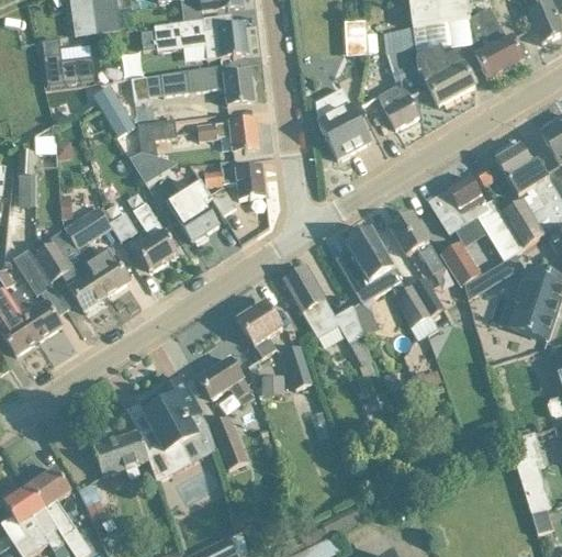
[(92,0),(97,32),(121,30),(116,0),(92,0)]
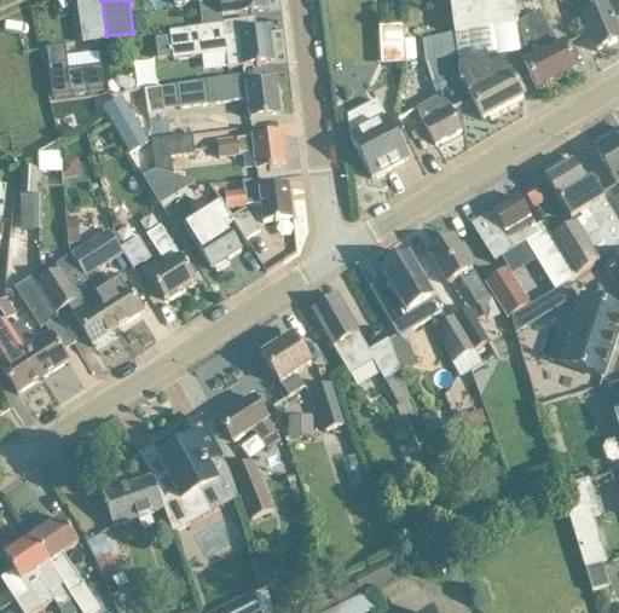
[(220,0),(221,11),(237,10),(250,9),(250,10),(254,10),(254,9),(266,6),(266,0),(220,0)]
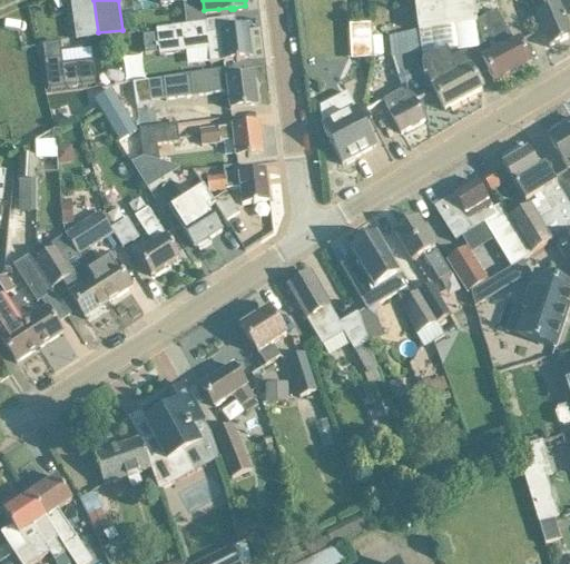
[(415,0),(415,2),(419,19),(419,25),(453,20),(453,21),(477,18),(473,0),(415,0)]
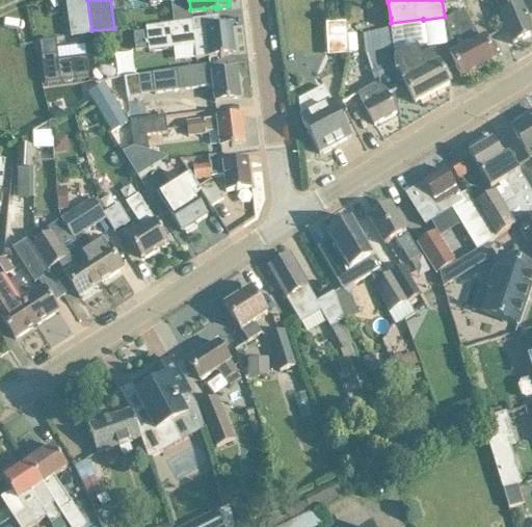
[(497,0),(502,9),(498,11),(512,41),(531,30),(531,25),(520,0),(510,5),(507,0),(497,0)]
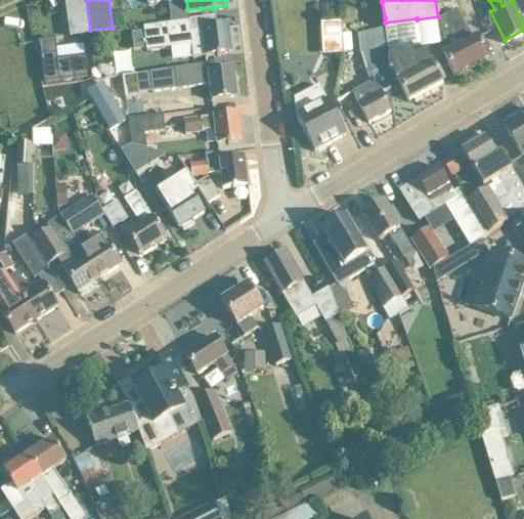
[(442,34),(441,35),(443,48),(444,51),(443,52),(454,73),(488,55),(477,35),(475,36),(467,20),(465,20),(456,5),(439,13),(442,34)]
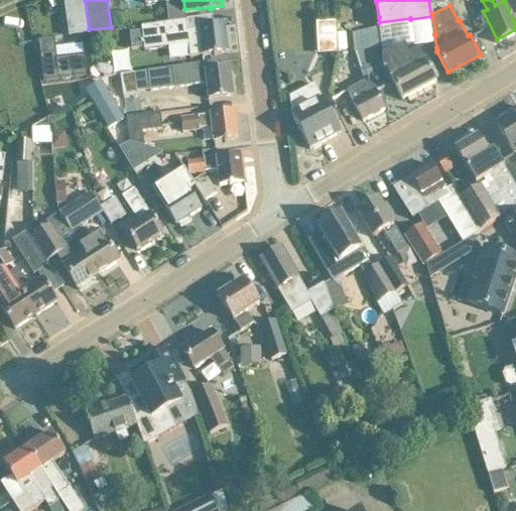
[(143,46),(189,41),(190,54),(217,51),(217,50),(228,48),(224,21),(200,24),(200,26),(188,27),(186,17),(140,22),(141,26),(143,43),(143,46)]
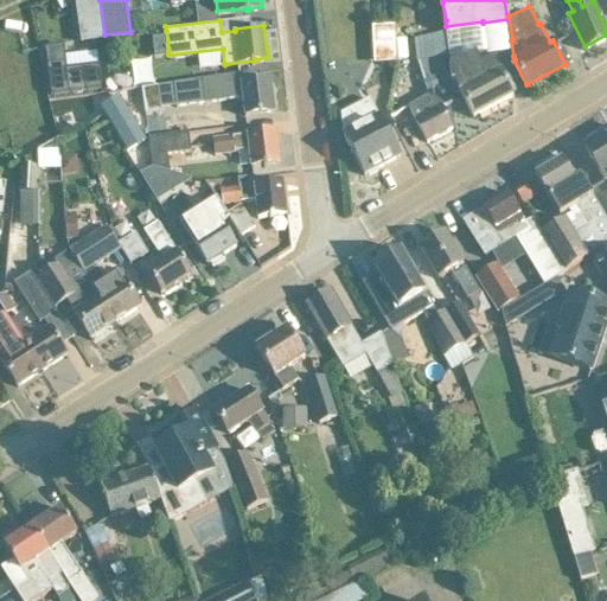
[(394,21),(378,23),(378,37),(395,36),(394,21)]
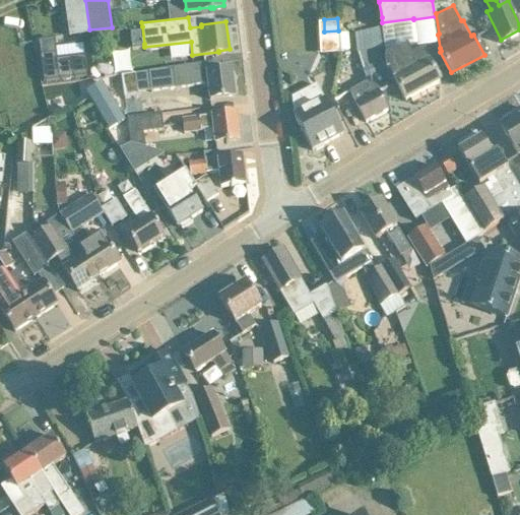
[(142,26),(130,28),(132,46),(144,44),(142,26)]
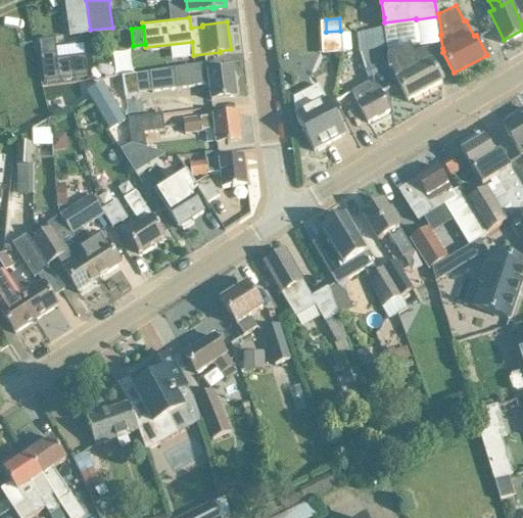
[(36,39),(41,80),(86,74),(83,53),(54,57),(52,37),(36,39)]
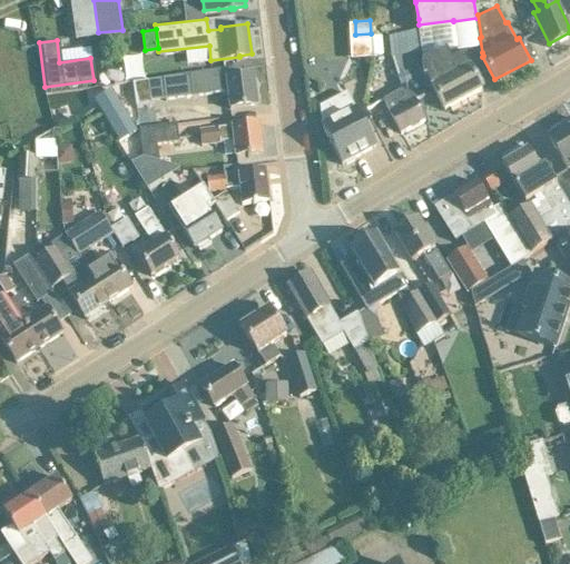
[(462,50),(452,56),(446,45),(422,59),(423,75),(426,72),(444,107),(482,87),(462,50)]
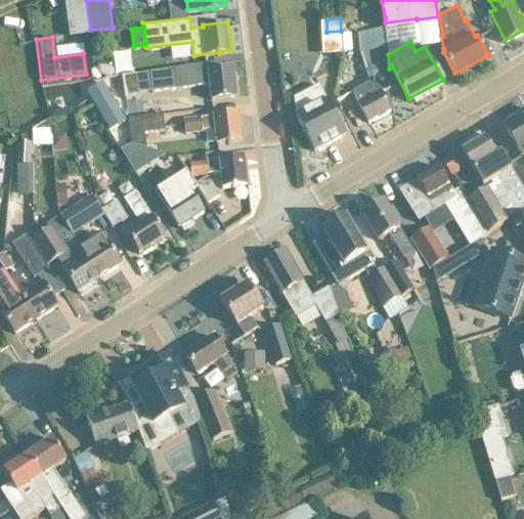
[(368,119),(391,107),(381,89),(391,84),(384,73),(388,71),(381,45),(361,51),(369,80),(353,88),(368,119)]
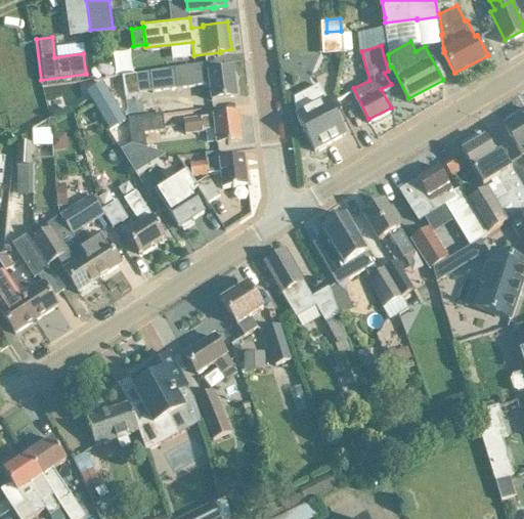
[(174,65),(150,68),(153,87),(177,84),(177,86),(193,83),(210,81),(212,96),(236,93),(233,66),(224,67),(223,59),(174,65)]
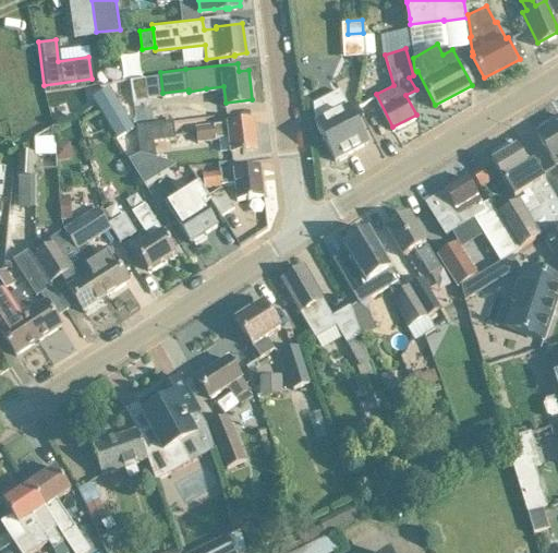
[(132,75),(130,75),(133,100),(134,100),(148,98),(148,95),(145,74),(132,75)]
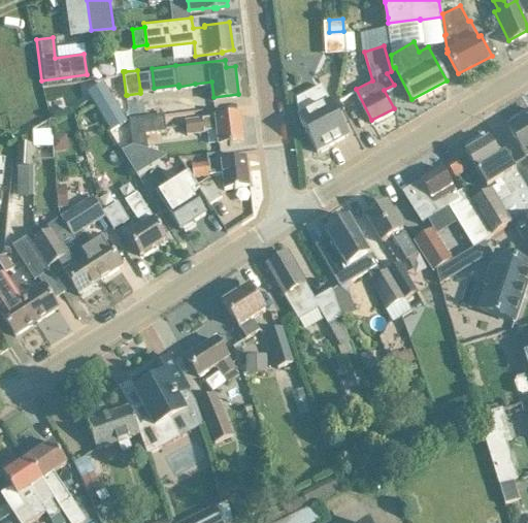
[(103,79),(88,89),(110,127),(126,118),(103,79)]
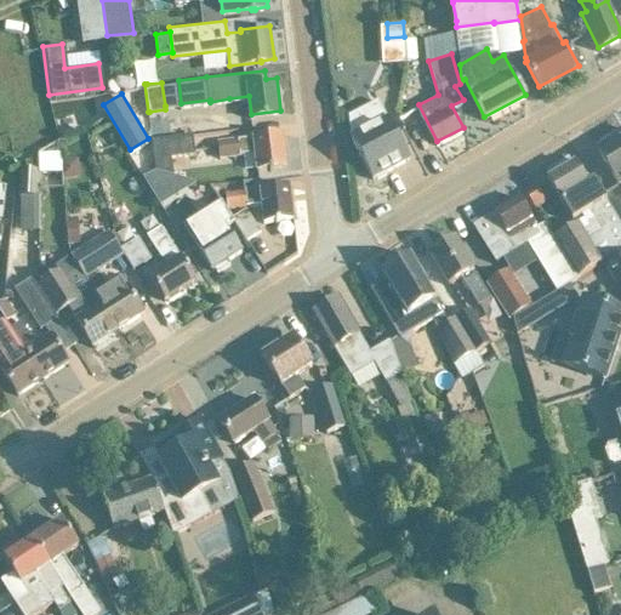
[(412,154),(392,118),(388,112),(387,112),(379,97),(349,113),(351,134),(364,159),(374,176),(412,154)]
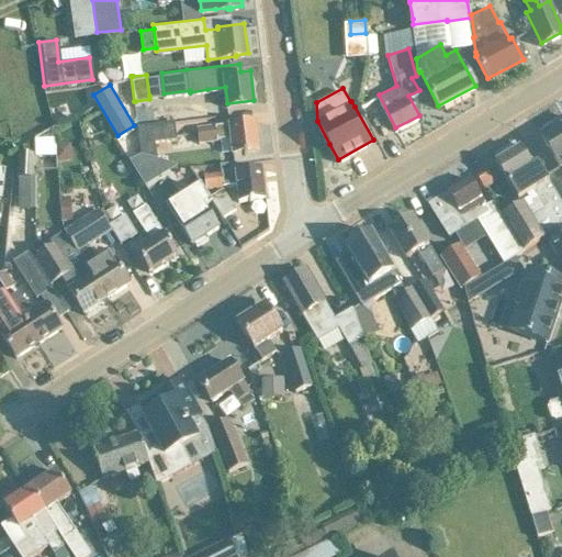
[(248,149),(259,147),(256,118),(198,125),(200,140),(218,137),(217,136),(231,134),(233,153),(248,151),(248,149)]
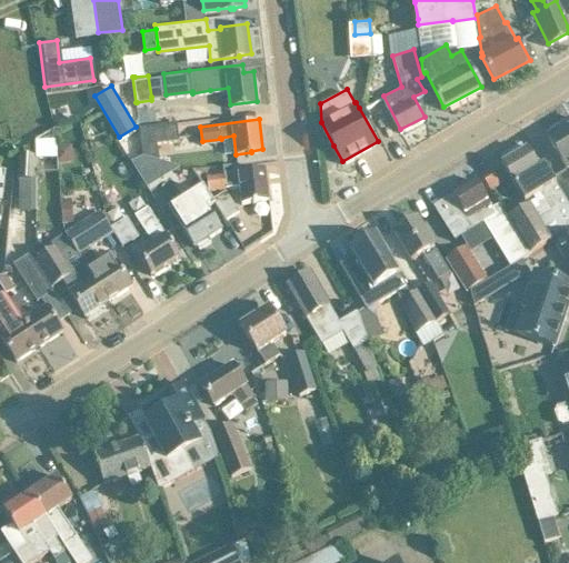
[(553,174),(568,201),(568,120),(566,122),(561,119),(550,127),(550,131),(547,133),(567,166),(553,174)]
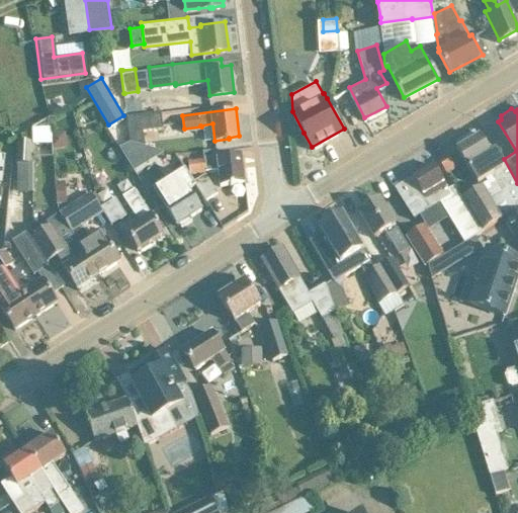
[(146,142),(143,127),(164,124),(162,109),(126,113),(130,138),(146,142)]
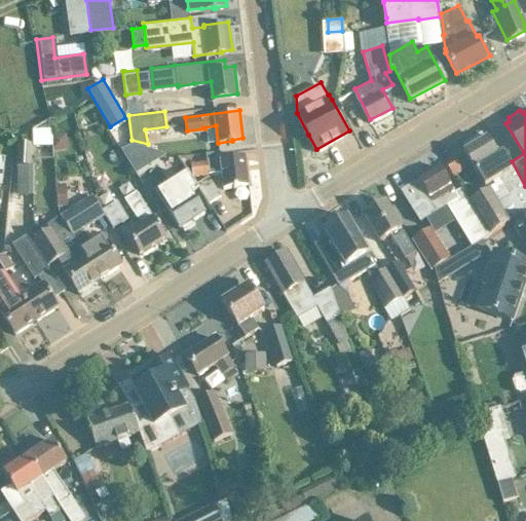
[(37,122),(34,124),(34,140),(34,142),(52,142),(50,115),(37,122)]
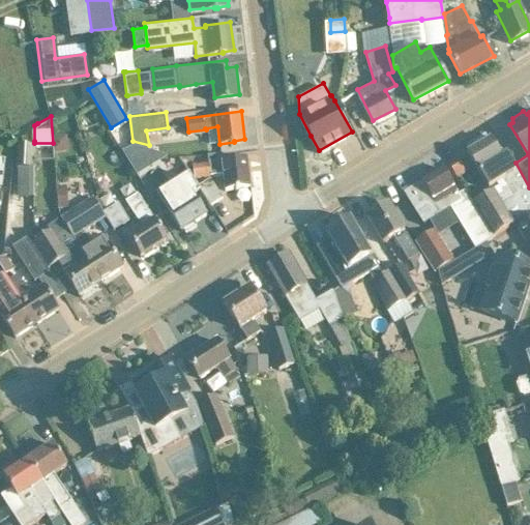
[(490,136),(467,149),(483,176),(489,185),(502,178),(511,194),(500,201),(493,188),(486,193),(474,200),(494,232),(529,209),(529,187),(516,163),(507,149),(501,153),(490,136)]
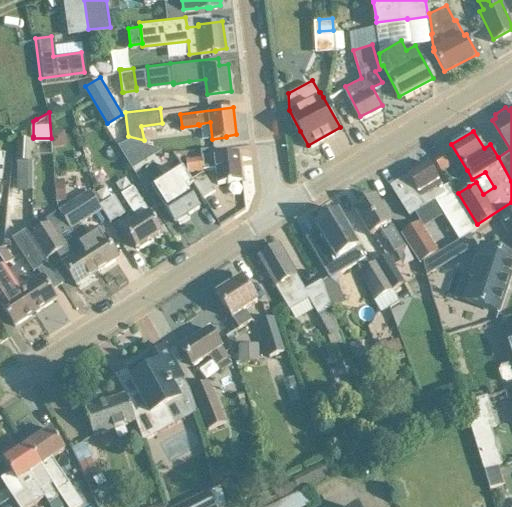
[(78,139),(82,156),(100,151),(95,134),(78,139)]
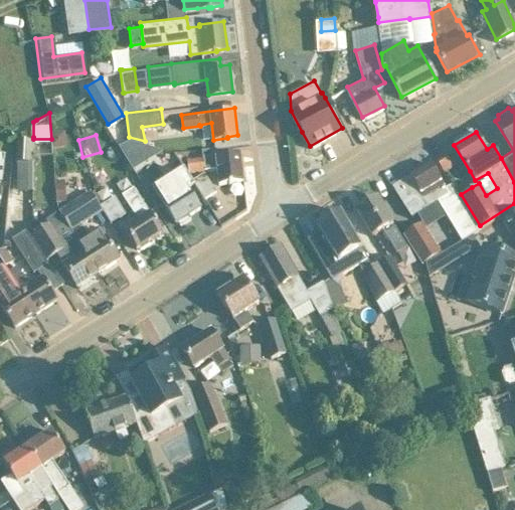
[(16,137),(15,158),(17,158),(17,187),(33,187),(33,139),(33,137),(16,137)]
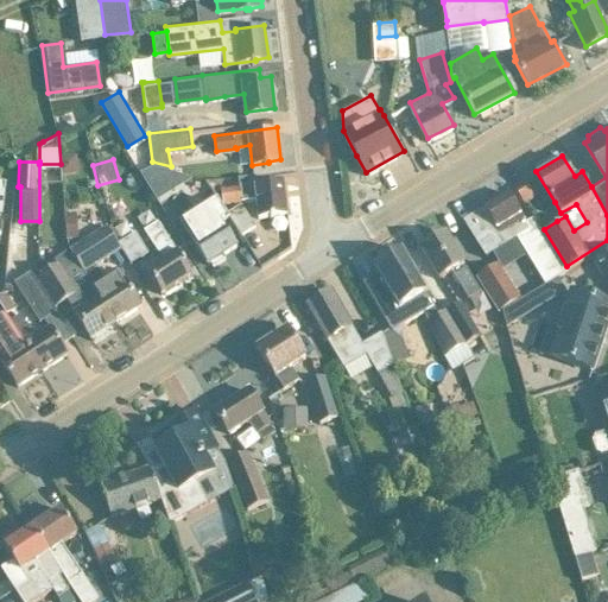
[(152,164),(141,170),(143,172),(154,192),(185,173),(152,164)]
